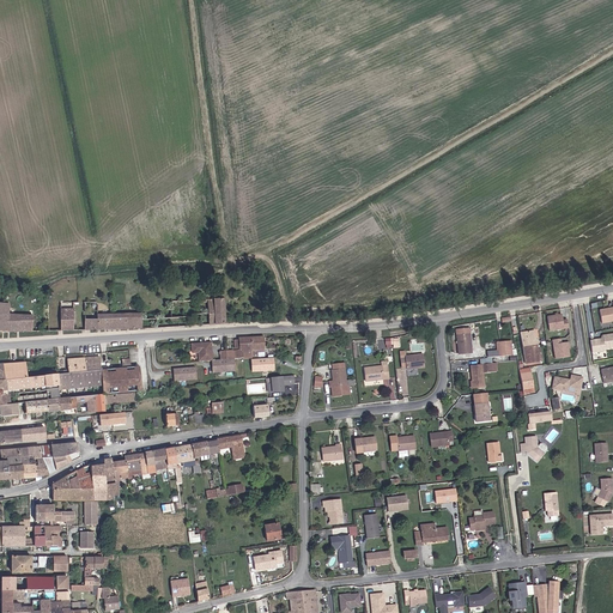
[(218,292),(218,319),(232,319),(231,296),(222,296),(220,292),(218,292)]
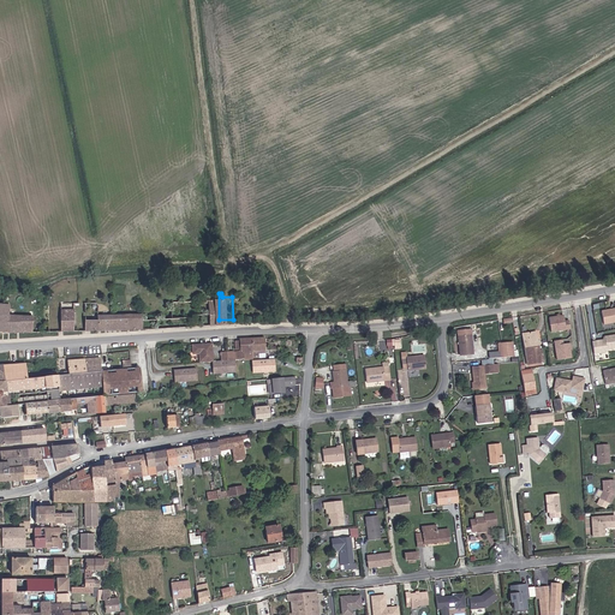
[(11,306),(0,304),(0,332),(33,333),(34,317),(10,317),(11,306)]
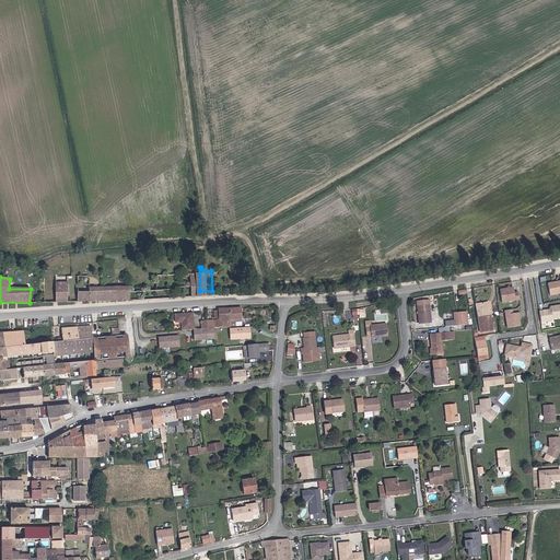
[(559,280),(549,281),(550,294),(559,293),(559,280)]
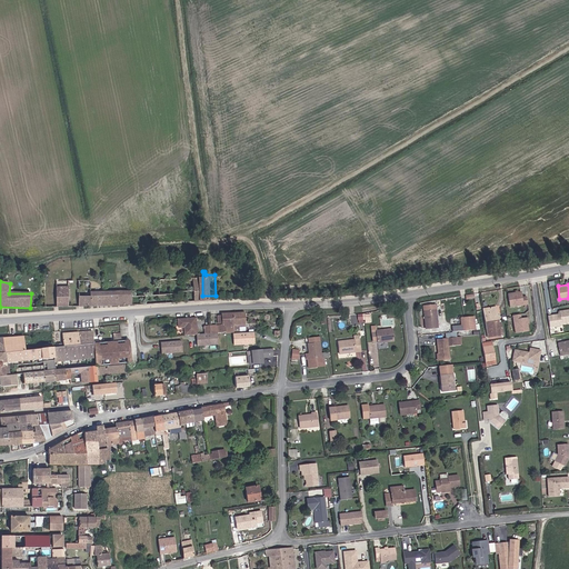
[(60,287),(60,308),(72,308),(72,287),(60,287)]
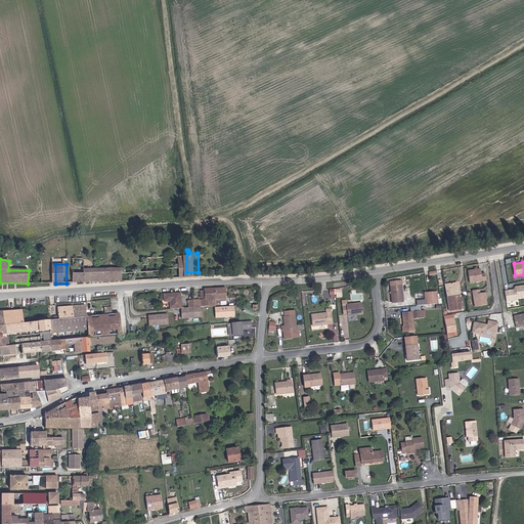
[(75,272),(75,281),(123,281),(123,268),(85,269),(85,272),(75,272)]
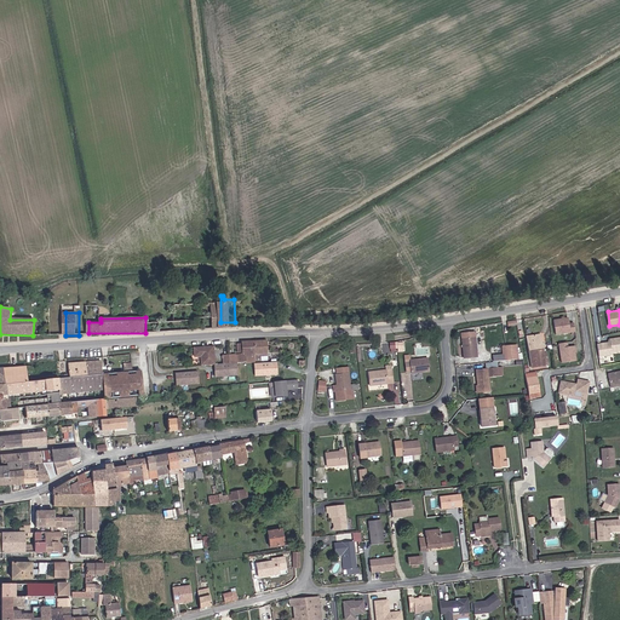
[(568,317),(554,320),(555,333),(575,331),(573,322),(569,323),(568,317)]
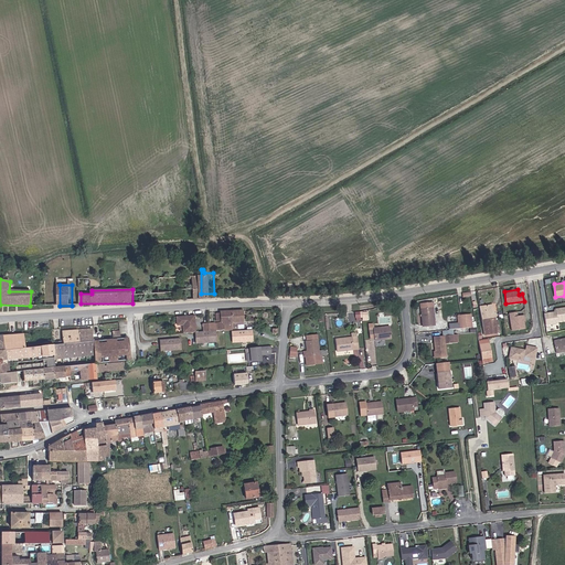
[(435,327),(432,305),(420,306),(423,328),(435,327)]
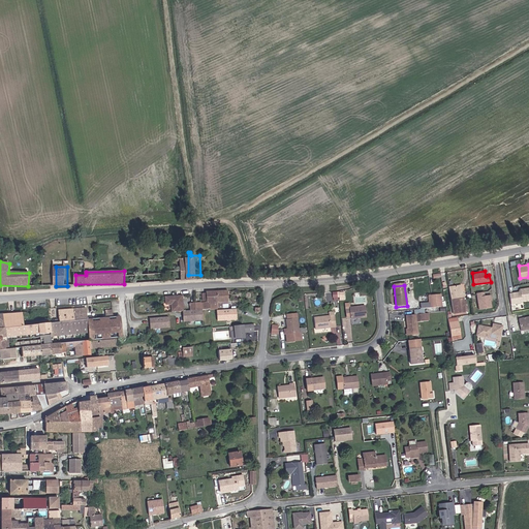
[(520,291),(510,292),(511,304),(528,301),(528,286),(520,288),(520,291)]
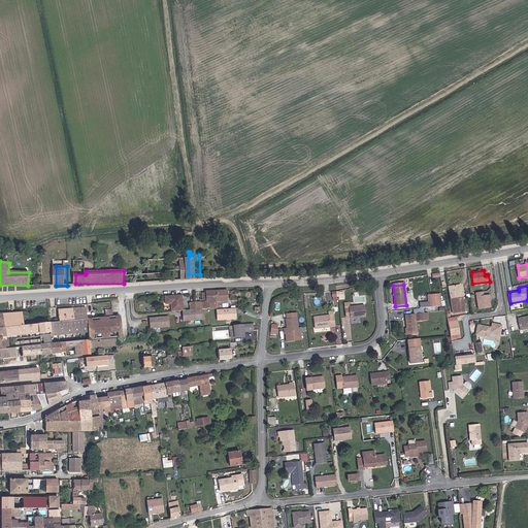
[(466,312),(462,287),(450,288),(454,314),(466,312)]
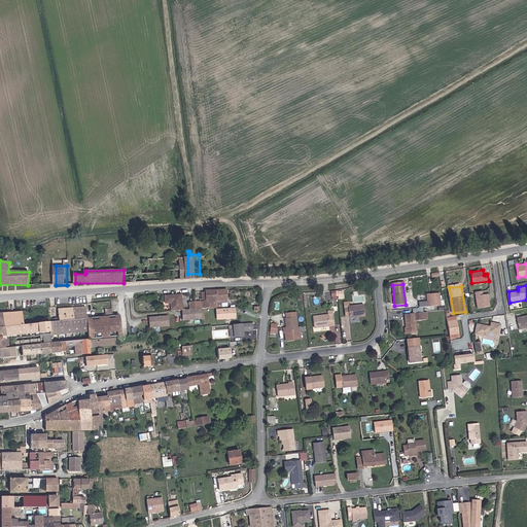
[(207,300),(196,300),(196,308),(202,307),(203,307),(203,301),(217,301),(217,290),(207,290),(207,300)]
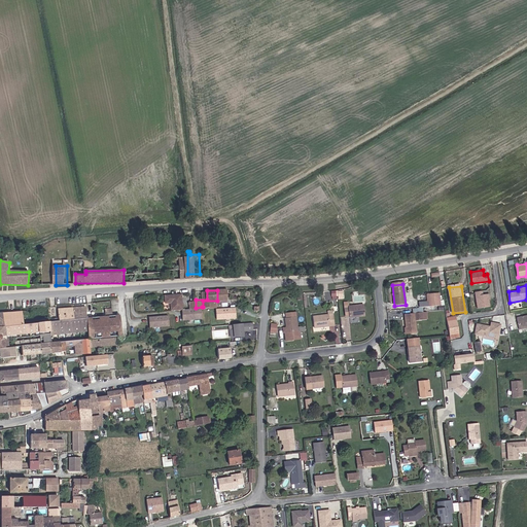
[(229,290),(217,290),(217,301),(203,301),(203,307),(206,307),(229,306),(229,290)]
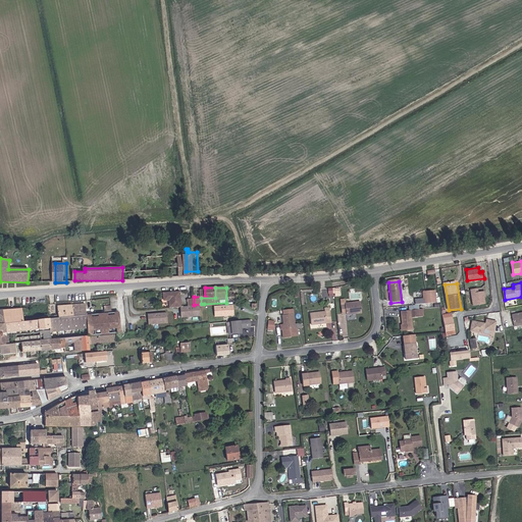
[(477,288),(470,289),(473,305),(485,303),(483,296),(483,291),(477,292),(477,288)]
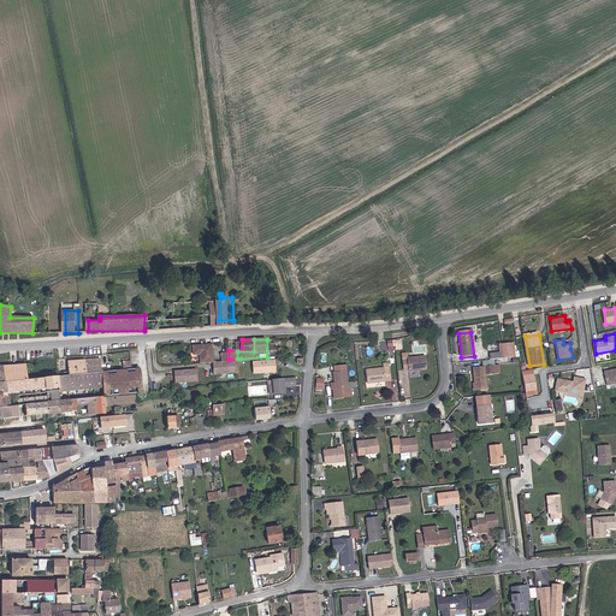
[(214,343),(194,344),(195,354),(201,353),(202,361),(213,361),(215,361),(214,343)]
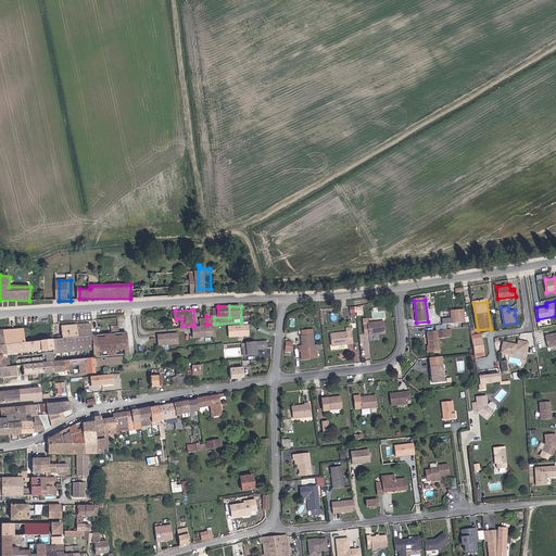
[(442,326),(465,324),(463,312),(451,313),(451,320),(442,321),(442,326)]
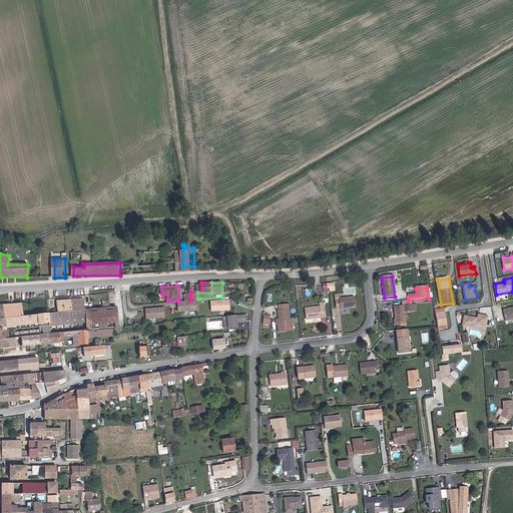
[(341,298),(340,294),(335,295),(335,301),(336,303),(337,307),(341,307),(341,308),(356,307),(354,297),(341,298)]
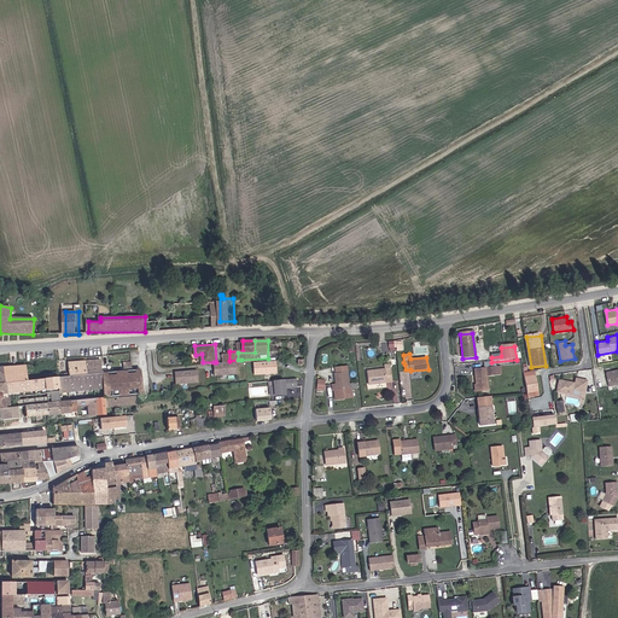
[(64,372),(64,374),(88,372),(87,359),(87,360),(82,360),(69,360),(70,372),(64,372)]
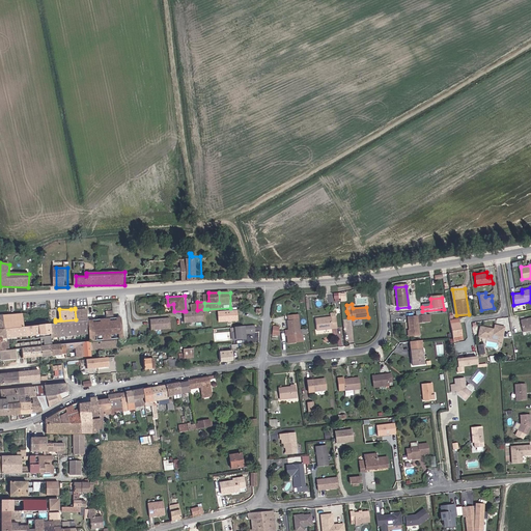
[(87,308),(75,308),(76,319),(88,318),(88,314),(87,308)]
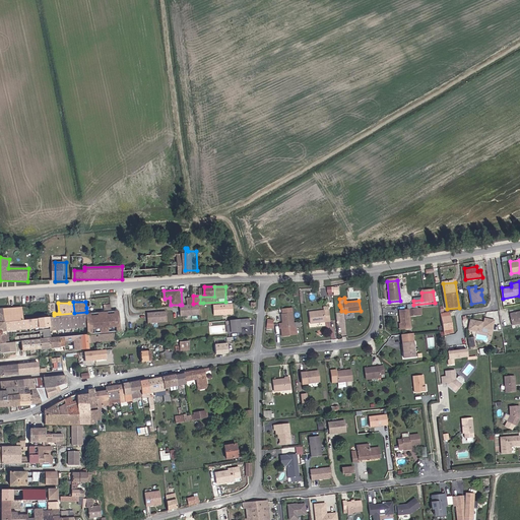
[(182,305),(180,305),(181,316),(200,315),(199,303),(193,304),(188,304),(182,305)]
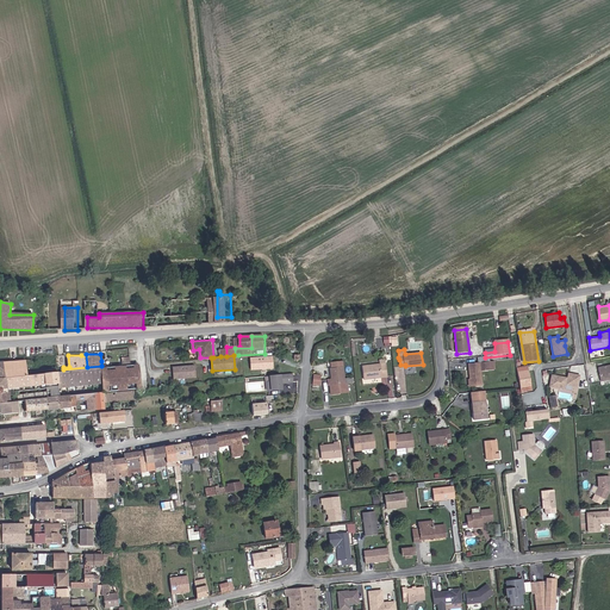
[(273,355),(251,356),(251,369),(274,368),(273,355)]
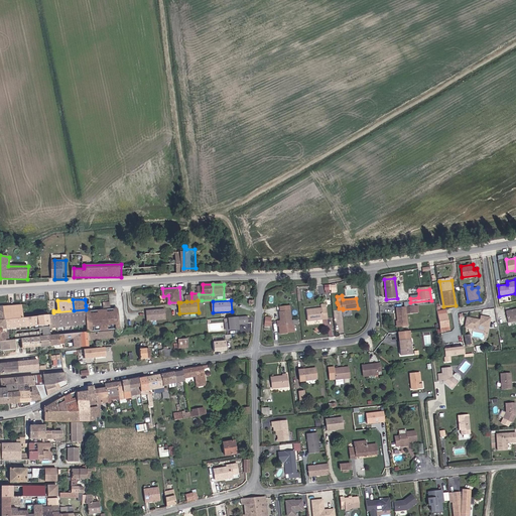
[(0,304),(0,317),(23,315),(22,303),(0,304)]
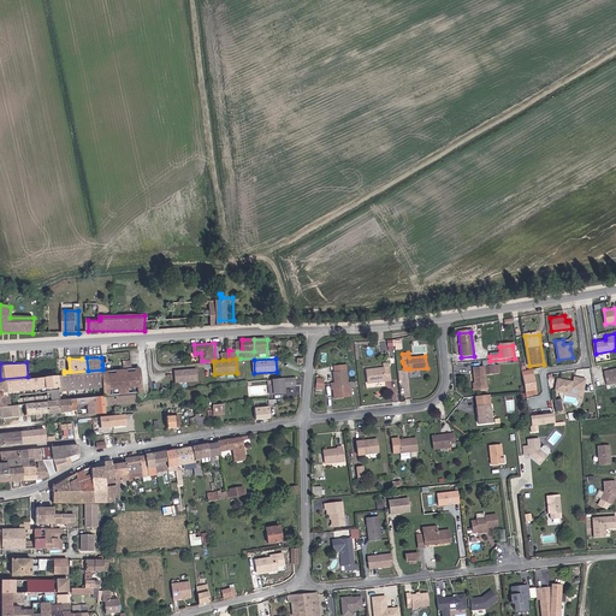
[(331,400),(343,398),(343,394),(349,394),(349,386),(347,362),(333,363),(333,371),(331,372),(332,383),(327,383),(329,389),(330,389),(331,400)]
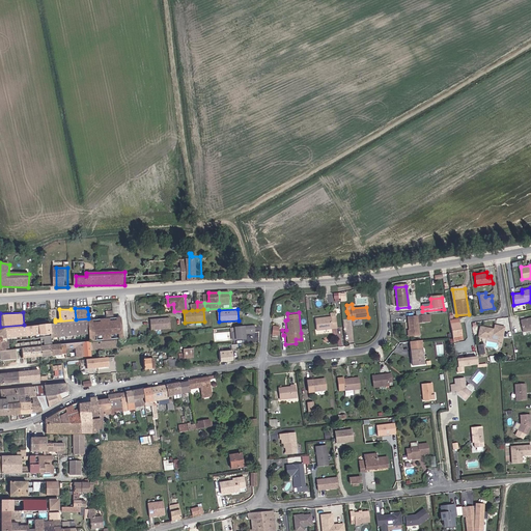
[(106,317),(88,318),(90,340),(105,338),(107,338),(122,337),(120,316),(114,316),(107,317),(106,317)]
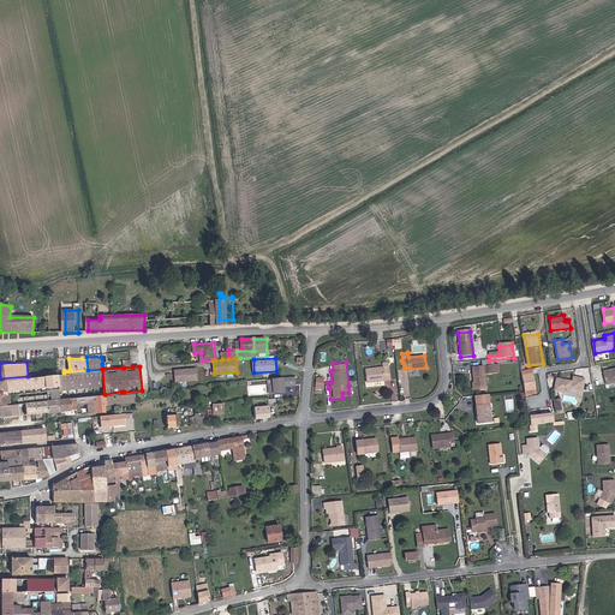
[(197,366),(174,369),(175,381),(198,380),(197,366)]
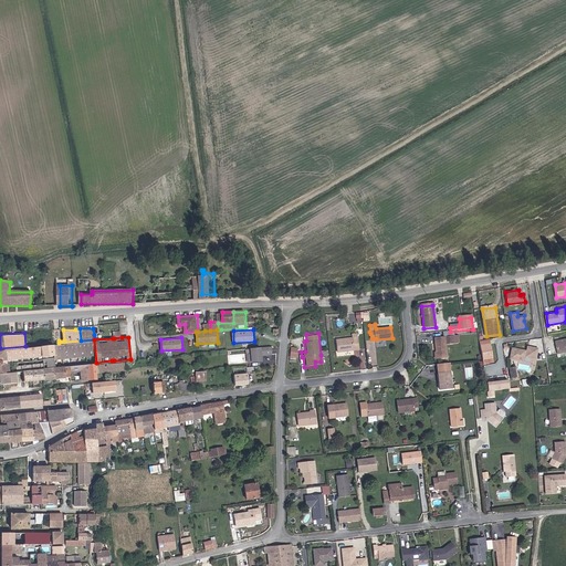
[(358,337),(337,341),(338,352),(359,349),(358,337)]
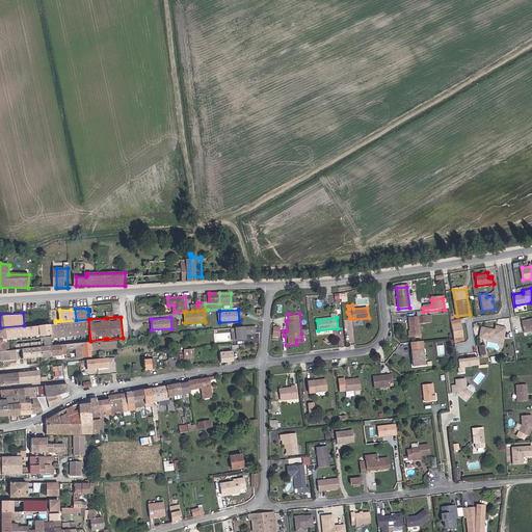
[(421,338),(420,326),(429,325),(428,317),(408,319),(410,339),(421,338)]
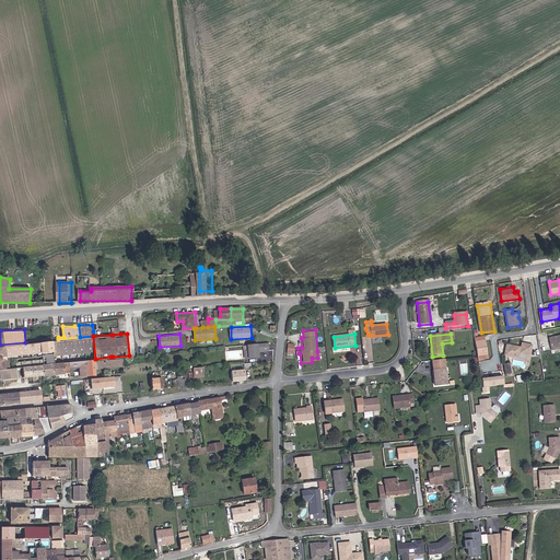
[(25,342),(0,345),(0,368),(23,365),(43,364),(54,363),(70,361),(86,360),(95,360),(95,359),(93,336),(80,337),(58,339),(25,342)]
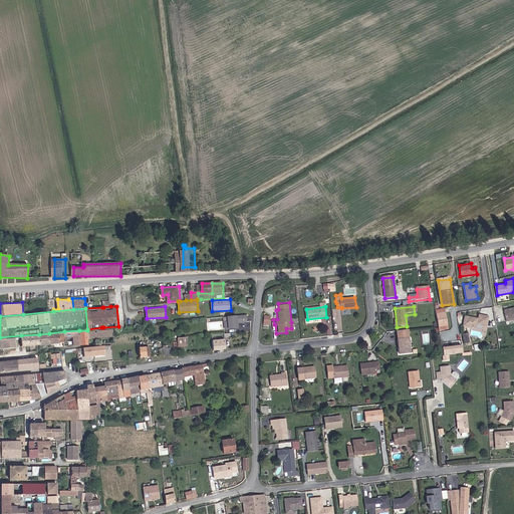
[(445,313),(437,314),(439,326),(447,325),(445,313)]
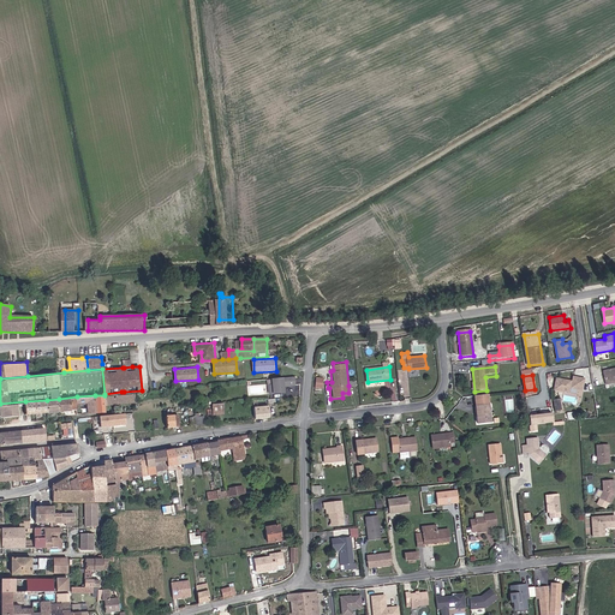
[(296,386),(294,377),(273,380),(273,386),(272,386),(273,394),(284,393),(284,386),(296,386)]
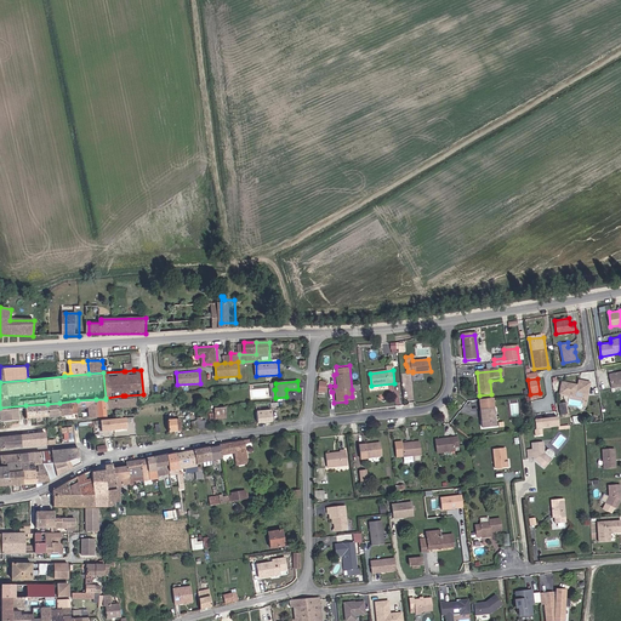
[(588,393),(591,382),(580,381),(579,385),(563,382),(560,393),(575,396),(576,391),(588,393)]
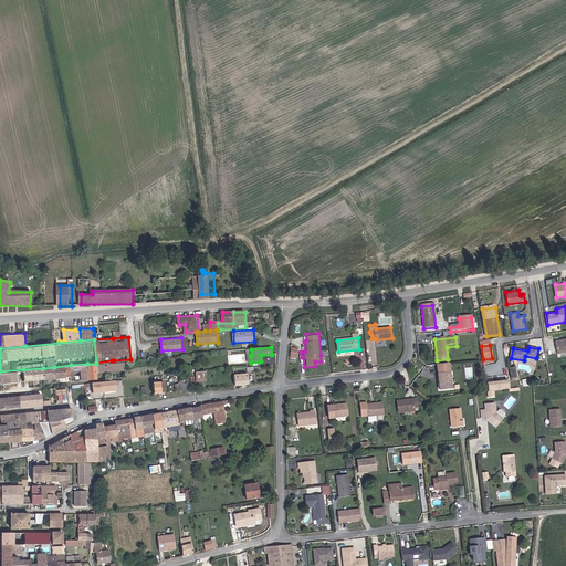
[(315,362),(315,366),(325,365),(324,355),(321,355),(321,362),(315,362)]
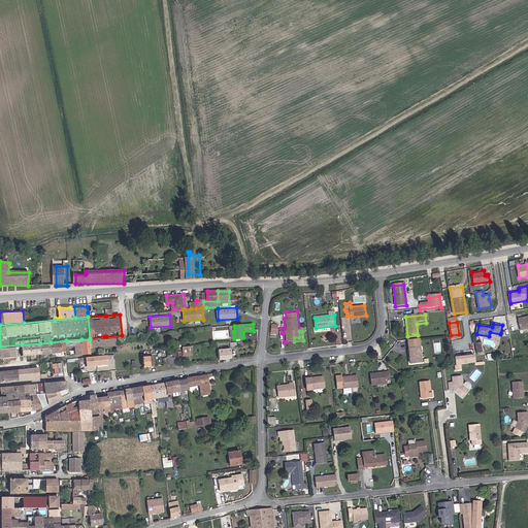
[(117,337),(90,339),(90,347),(104,345),(105,345),(117,344),(117,337)]
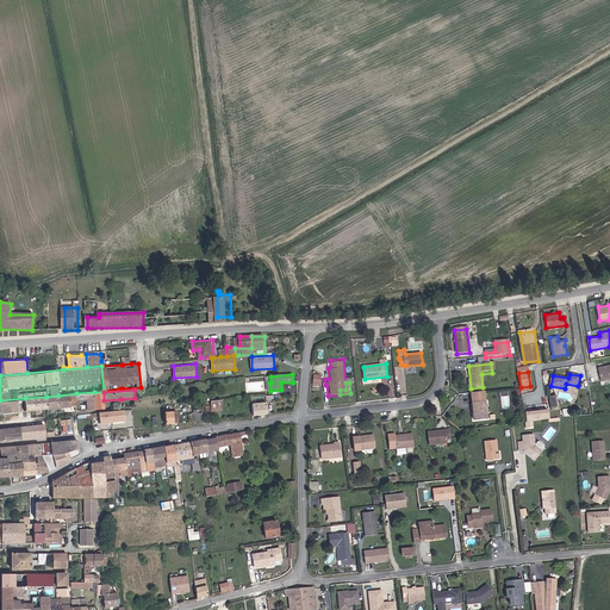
[(58,396),(60,406),(75,405),(76,410),(95,408),(94,392),(76,393),(58,396)]
